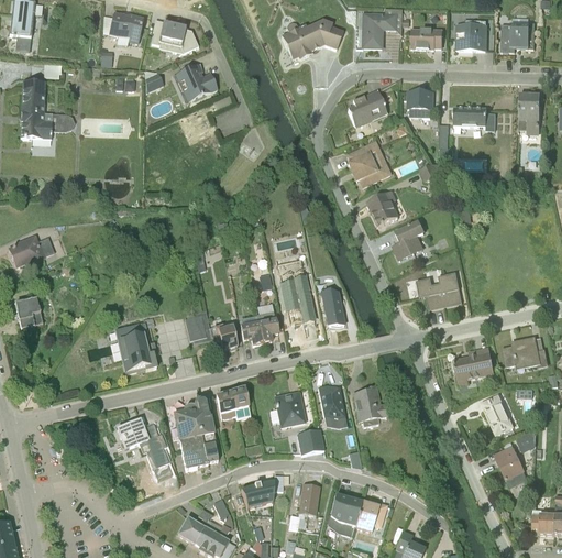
[(35,0),(13,0),(10,33),(31,35),(34,11),(35,2),(35,0)]
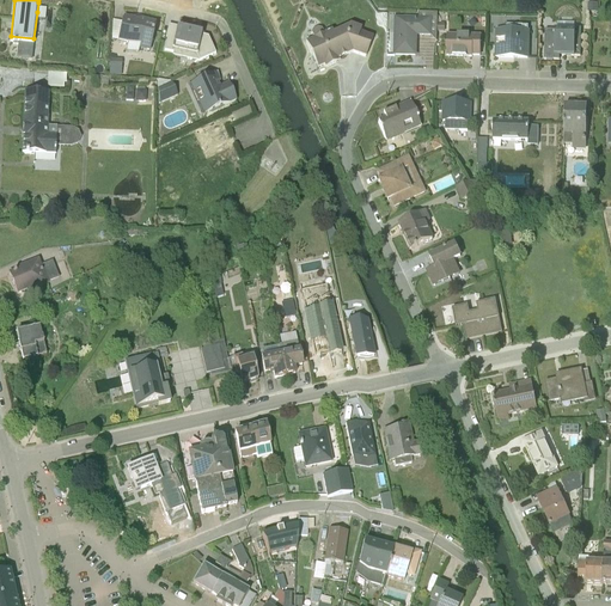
[(38,2),(37,12),(46,13),(47,4),(38,2)]
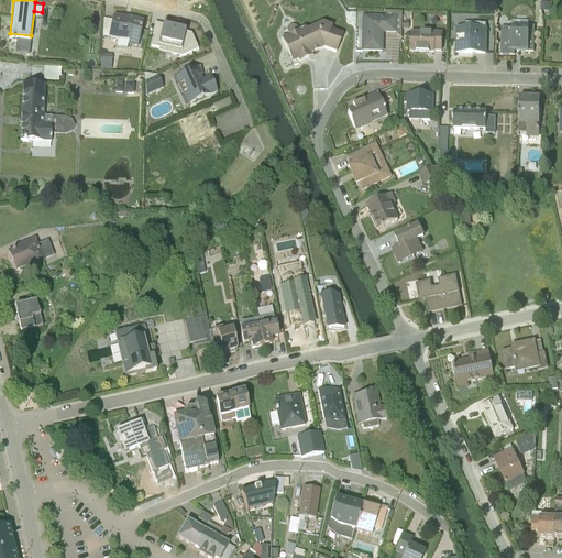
[(397,29),(398,7),(385,7),(385,12),(364,11),(363,46),(383,46),(383,29),(397,29)]
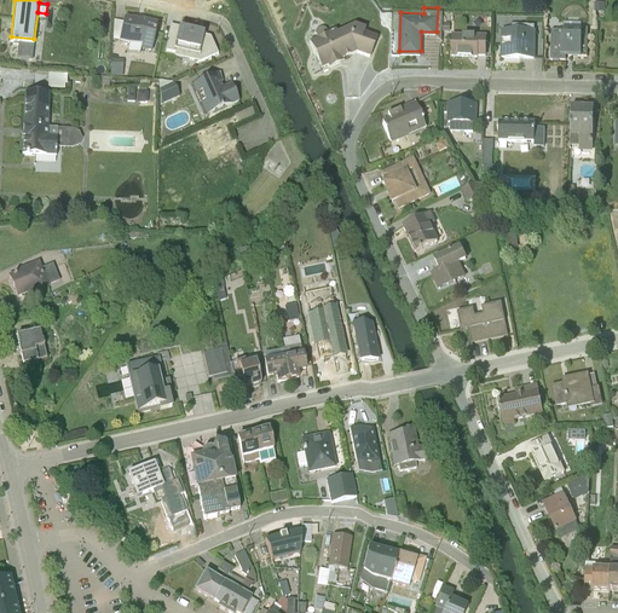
[(443,9),(438,7),(437,32),(443,38),(443,27),(450,27),(450,19),(443,19),(443,9)]
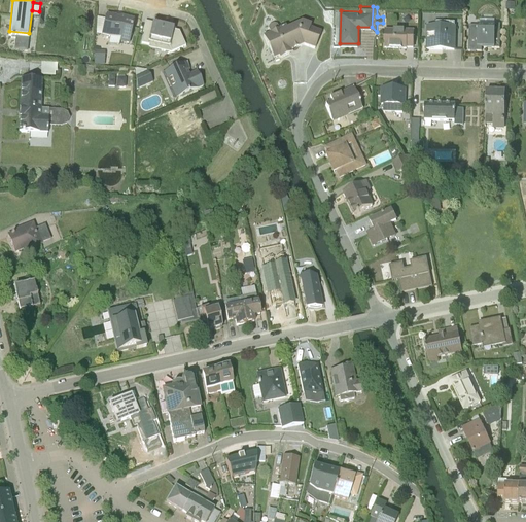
[(134,16),(107,10),(106,14),(102,30),(102,32),(109,33),(120,36),(120,39),(129,40),(134,16)]
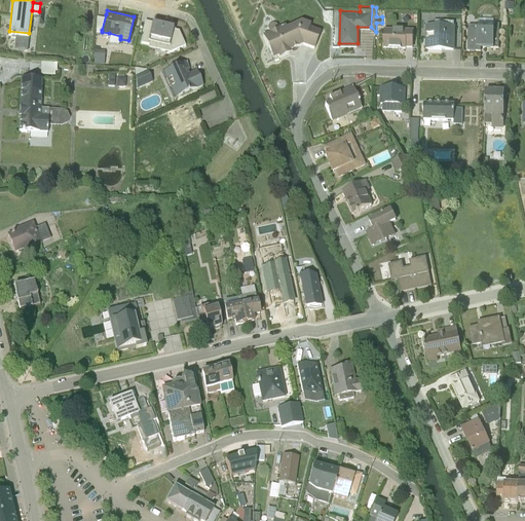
[(98,12),(97,29),(102,30),(106,14),(98,12)]
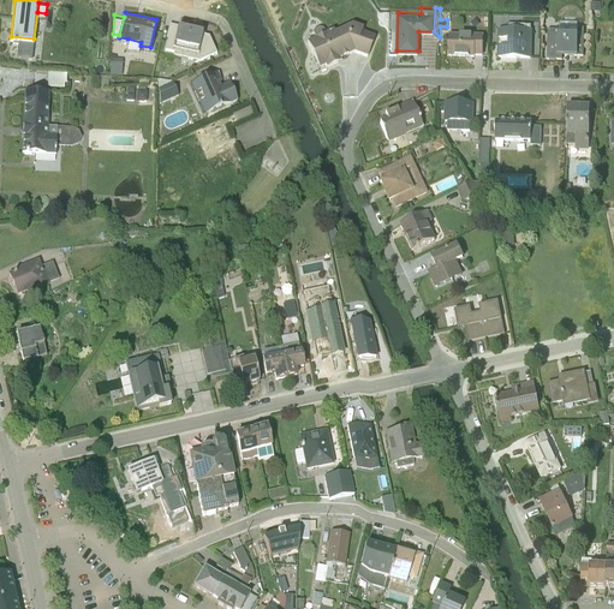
[(355,48),(368,53),(375,33),(362,28),(364,24),(352,21),(335,28),(333,25),(326,29),(323,24),(320,23),(315,25),(314,29),(315,34),(308,37),(320,64),(326,61),(327,61),(327,63),(328,61),(328,63),(329,63),(338,59),(338,58),(339,58),(339,57),(339,55),(355,48)]
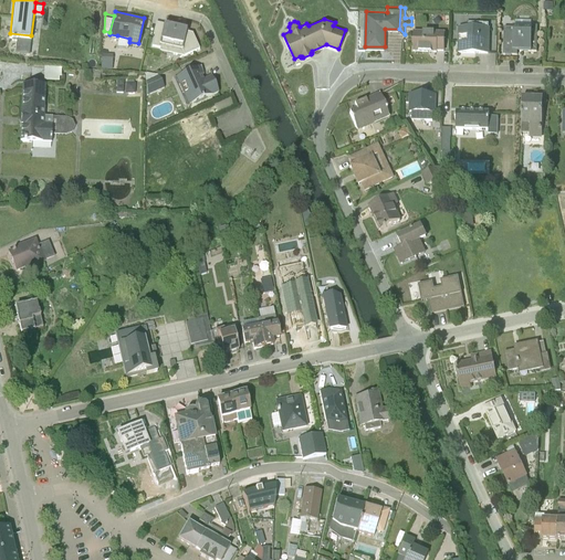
[(460,23),(460,49),(488,50),(489,20),(470,19),(469,23),(460,23)]
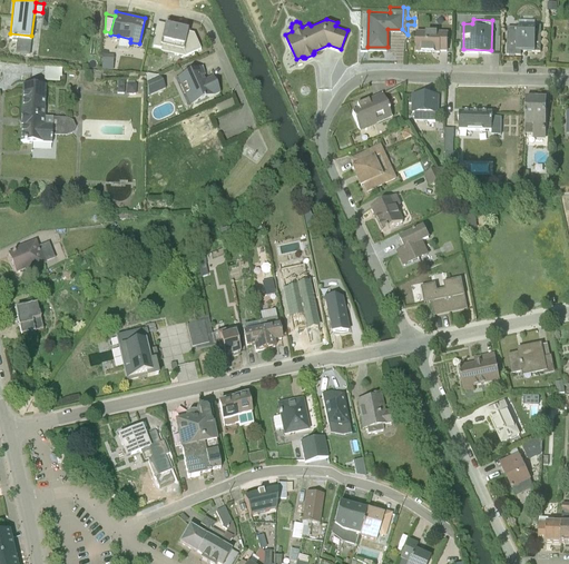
[(188,28),(158,21),(154,42),(162,45),(162,48),(186,52),(202,46),(194,30),(188,29),(188,28)]
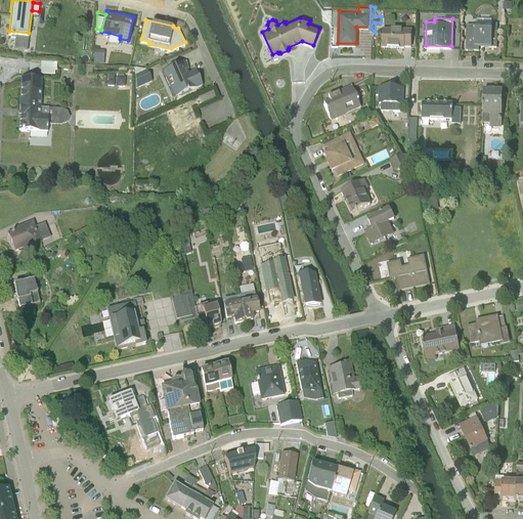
[(467,22),(467,47),(469,47),(469,48),(474,48),(474,47),(479,47),(479,42),(481,43),(497,44),(498,20),(492,20),(492,22),(491,22),(477,22),(467,22)]
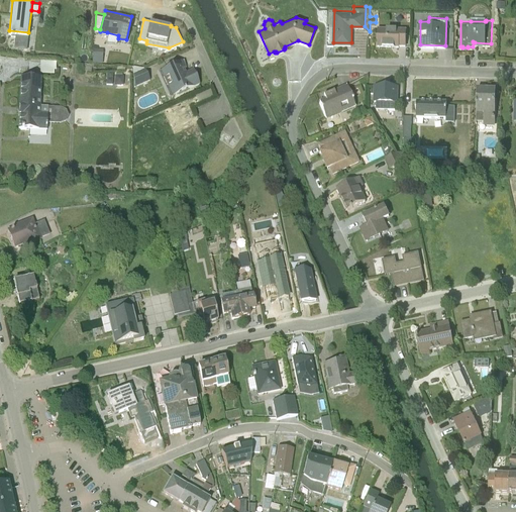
[(399,42),(406,42),(406,25),(379,25),(379,43),(399,43),(399,42)]
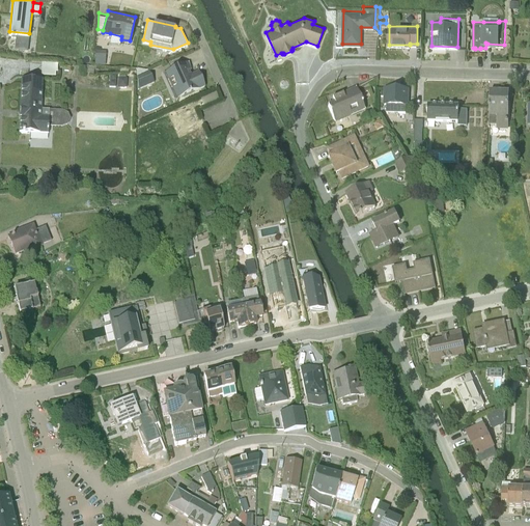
[(120,42),(121,39),(121,36),(110,33),(109,39),(120,42)]
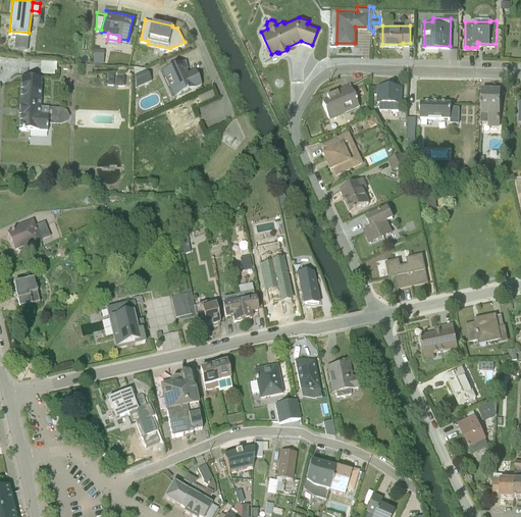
[(105,46),(94,46),(94,58),(104,59),(105,46)]
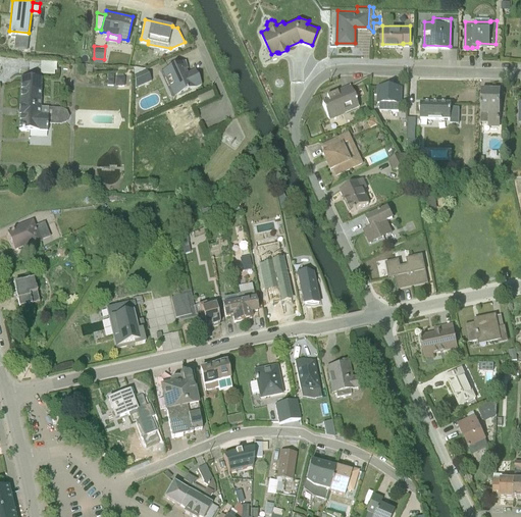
[(57,57),(42,55),(41,68),(57,69),(57,57)]
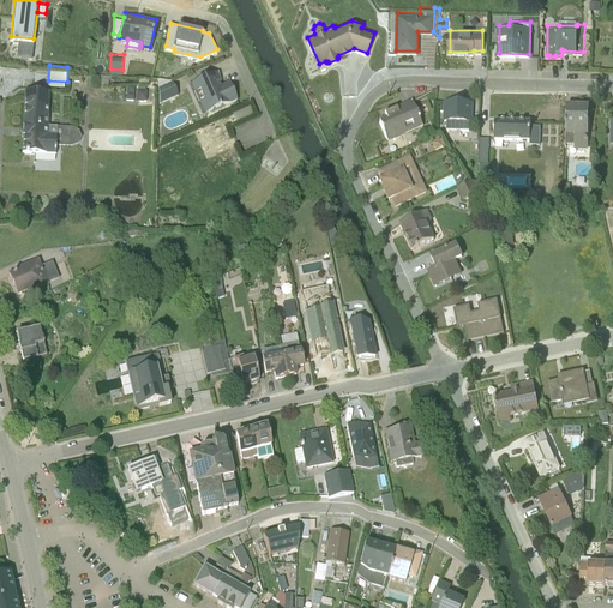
[(218,67),(190,80),(203,110),(238,96),(235,90),(233,84),(230,78),(221,82),(220,78),(221,77),(218,67)]
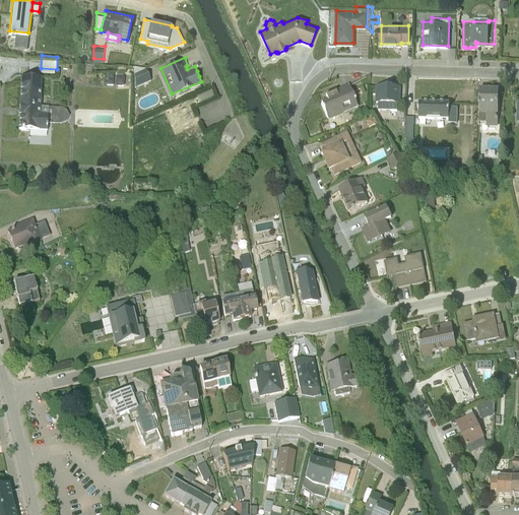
[(146,66),(135,71),(137,83),(151,77),(146,66)]
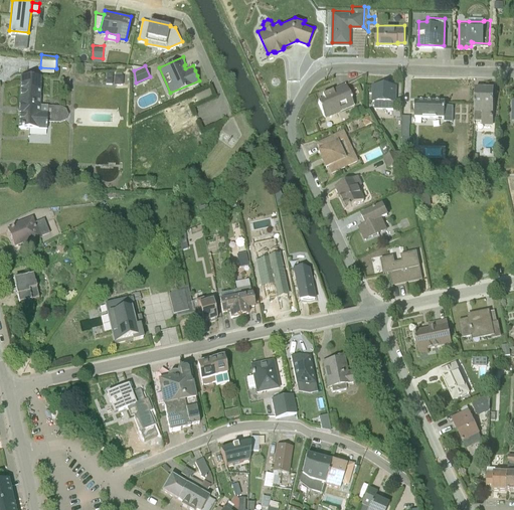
[(116,71),(115,71),(115,79),(124,80),(124,71),(122,71),(123,69),(116,68),(116,71)]
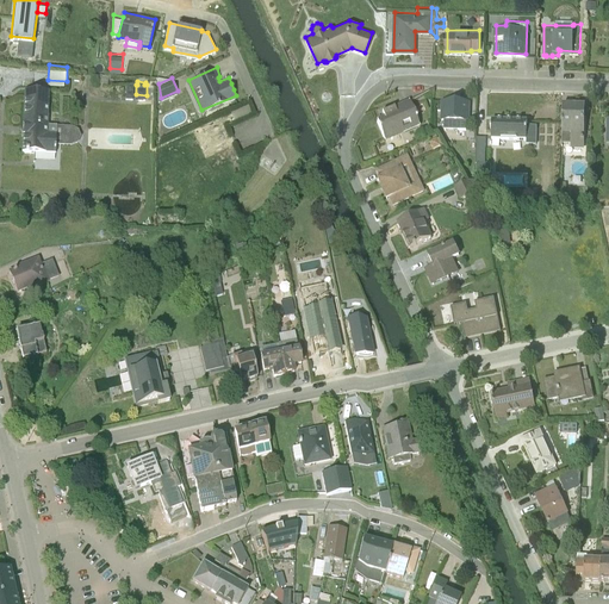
[(50,87),(25,86),(23,147),(56,149),(56,139),(57,120),(48,120),(50,87)]
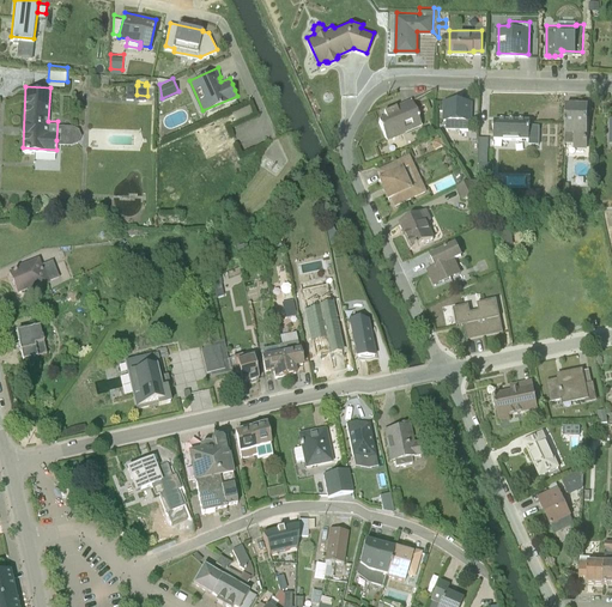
[(380,115),(387,133),(422,119),(412,95),(385,107),(387,113),(380,115)]
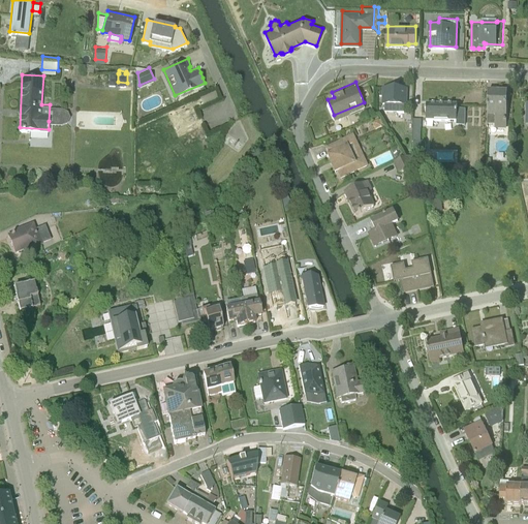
[(407,84),(383,83),(383,85),(379,85),(379,90),(382,90),(382,99),(384,99),(385,106),(405,106),(405,100),(406,100),(407,84)]
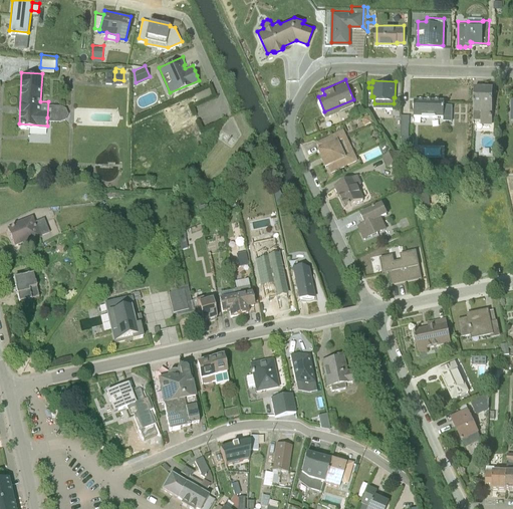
[(491,119),(492,83),(483,83),(483,84),(475,84),(475,83),(474,83),(474,115),(481,115),(481,119),(491,119)]
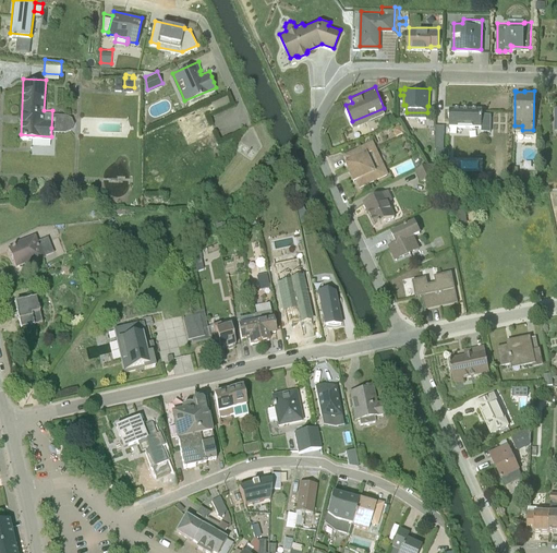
[(229,92),(205,103),(208,110),(232,99),(229,92)]
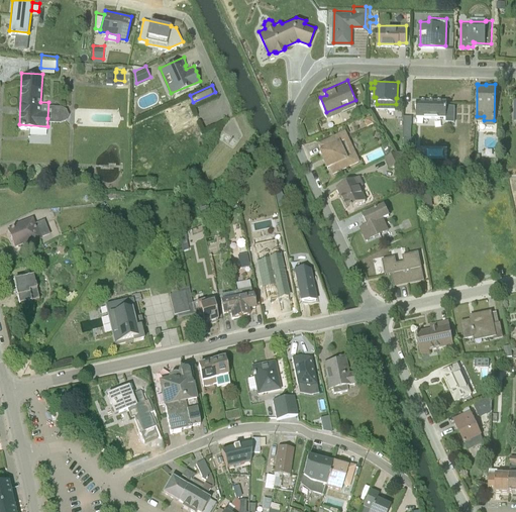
[(417,96),(416,113),(422,113),(429,113),(446,114),(446,115),(447,115),(447,116),(448,116),(449,116),(450,116),(451,116),(452,116),(452,115),(453,114),(453,113),(453,104),(452,102),(446,102),(446,97),(417,96)]
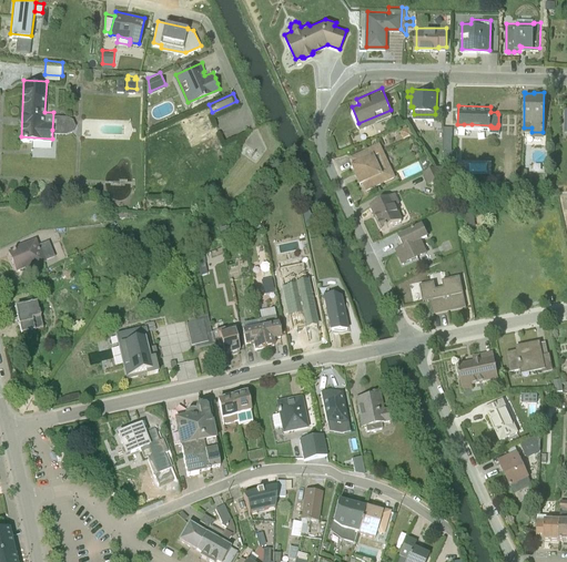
[(53,112),(52,130),(67,131),(72,129),(76,122),(73,116),(67,113),(53,112)]
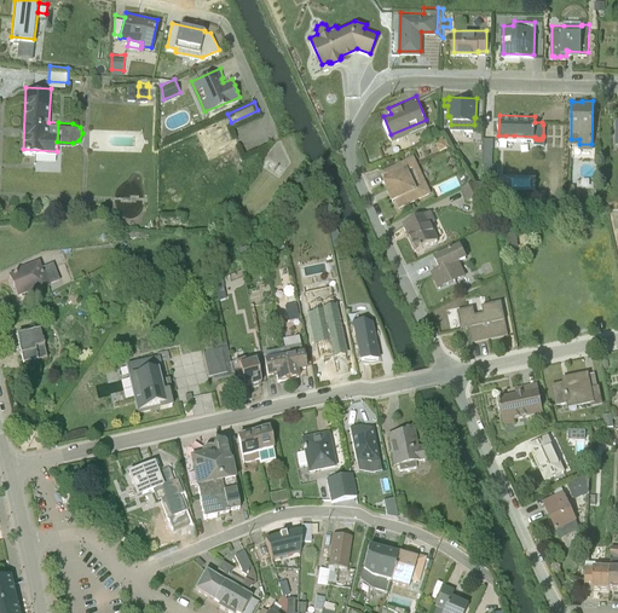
[(444,133),(435,137),(439,145),(448,142),(448,140),(450,139),(446,133),(444,133)]
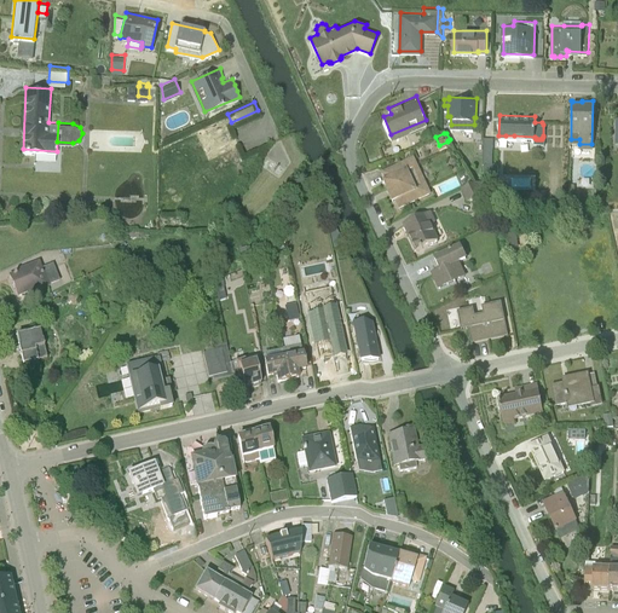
[(494,133),(484,133),(483,160),(484,160),(483,184),(489,184),(489,179),(500,179),(500,169),(497,169),(498,160),(492,160),(494,133)]
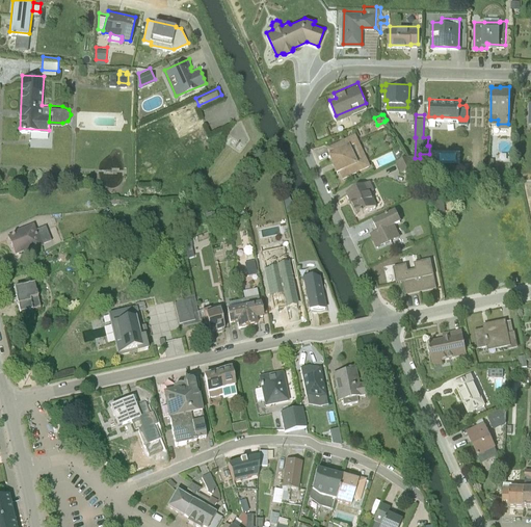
[(370,160),(356,130),(329,142),(332,149),(341,167),(343,173),(370,160)]
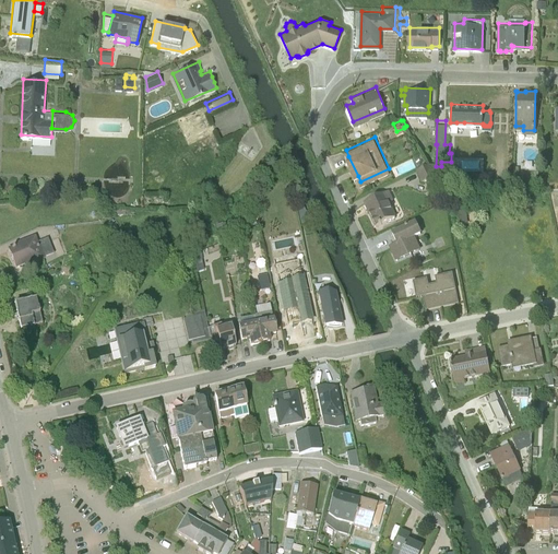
[(354,177),(358,176),(348,156),(345,157),(354,177)]
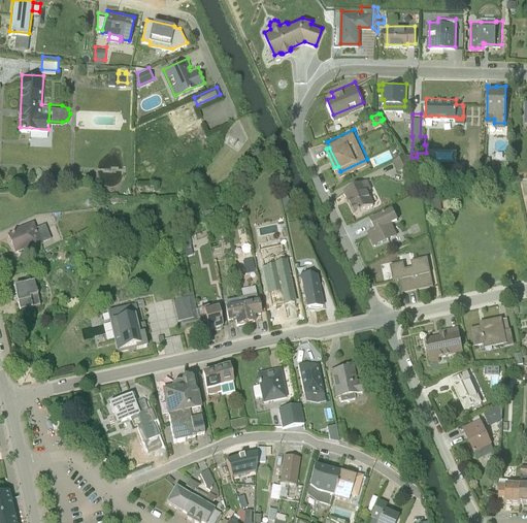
[(412,161),(406,150),(393,156),(398,167),(412,161)]
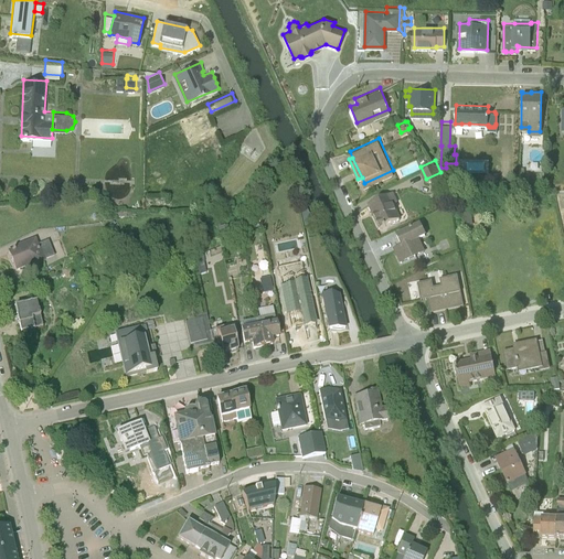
[(518,191),(525,192),(525,189),(527,189),(527,170),(524,170),(524,163),(519,162),(518,191)]
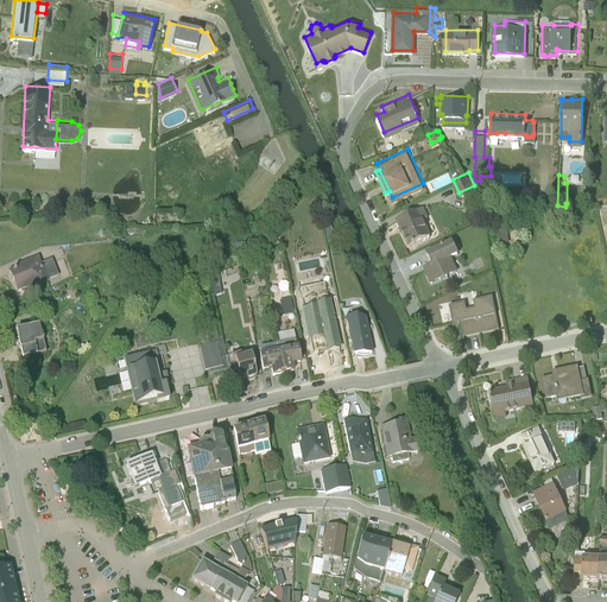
[(397,214),(409,240),(431,229),(424,214),(428,211),(423,202),(397,214)]
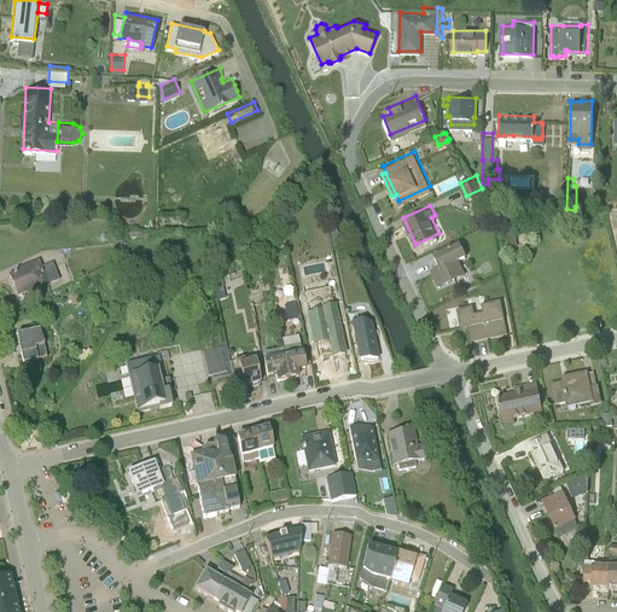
[(303,209),(294,211),(298,232),(308,229),(303,209)]
